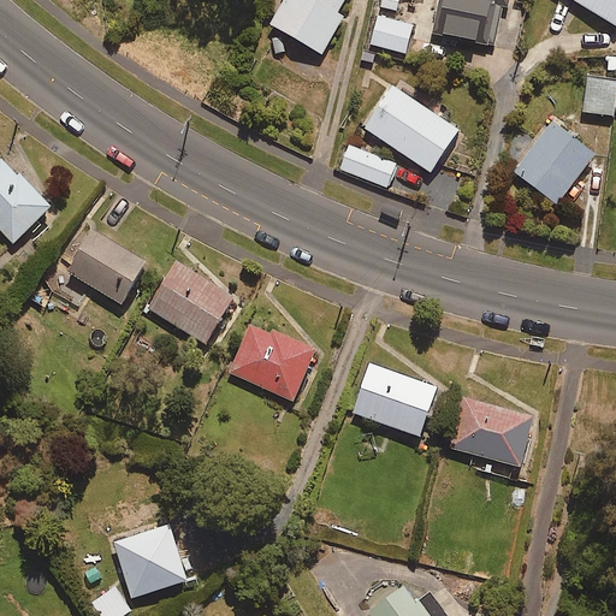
[(343,0),(283,0),(271,23),(323,53),(344,15),(338,11),(343,0)]
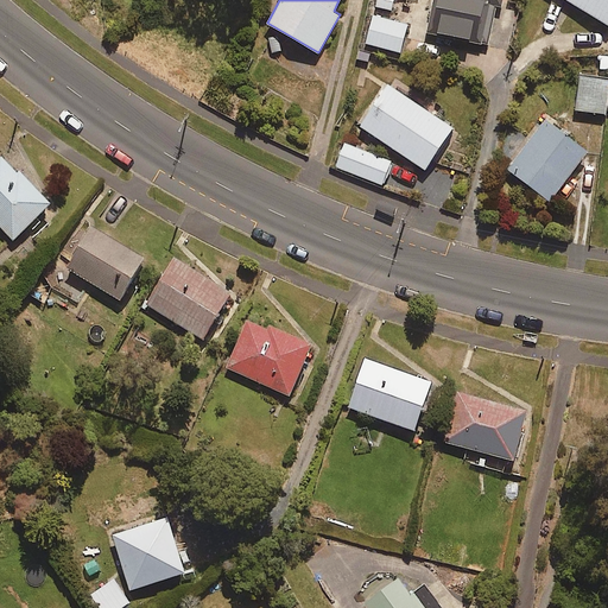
[(397,0),(375,0),(374,8),(394,13),(397,0)]
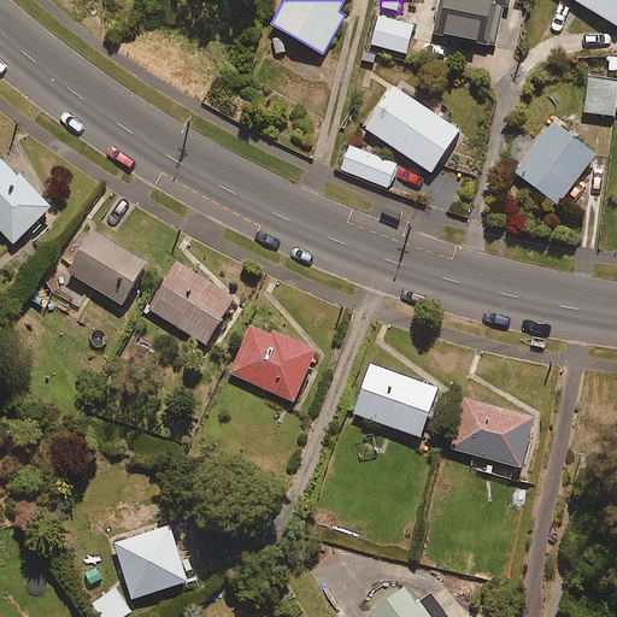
[(509,0),(439,0),(433,29),(495,45),(504,7),(507,7),(509,0)]
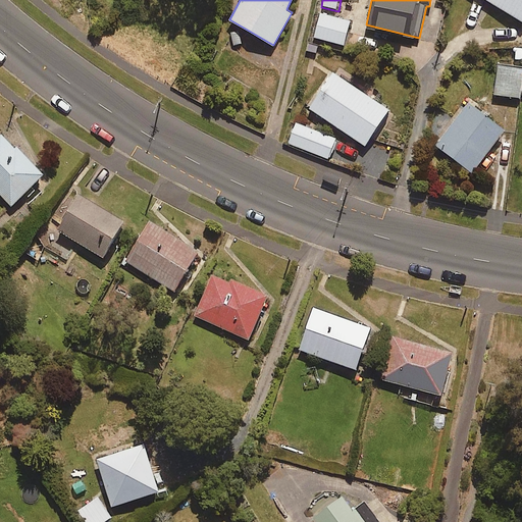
[(521,0),(487,0),(521,19),(521,0)]
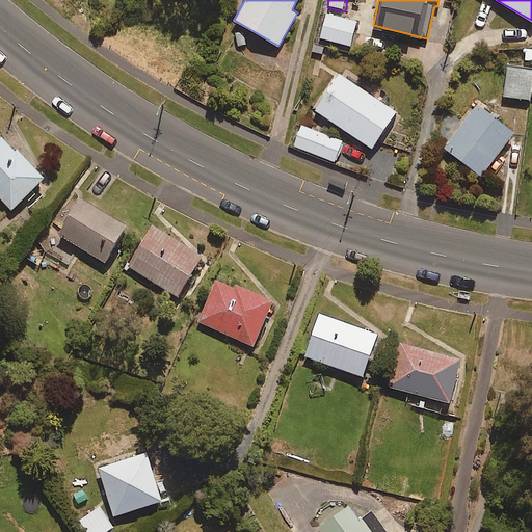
[(356,21),(326,12),(320,37),(350,46),(356,21)]
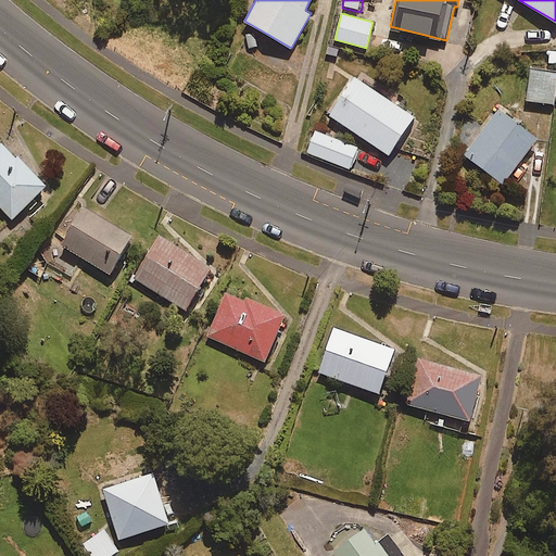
[(555,91),(555,71),(529,70),(527,101),(555,103),(555,91)]
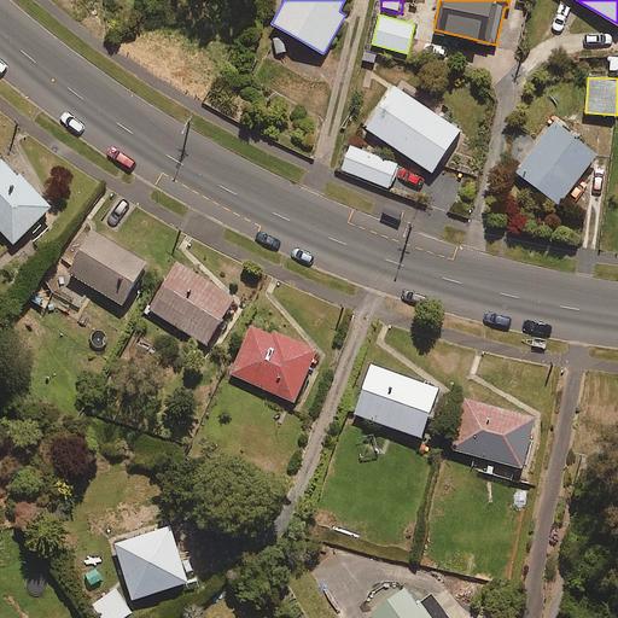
[(460,130),(395,86),(367,128),(432,172),(460,130)]
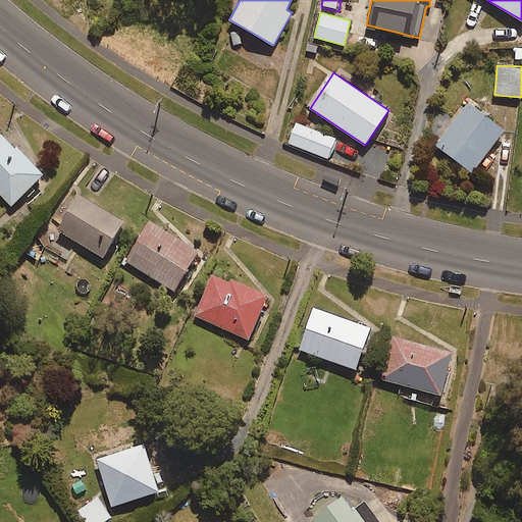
[(505,129),(469,102),(436,145),(473,172),(505,129)]
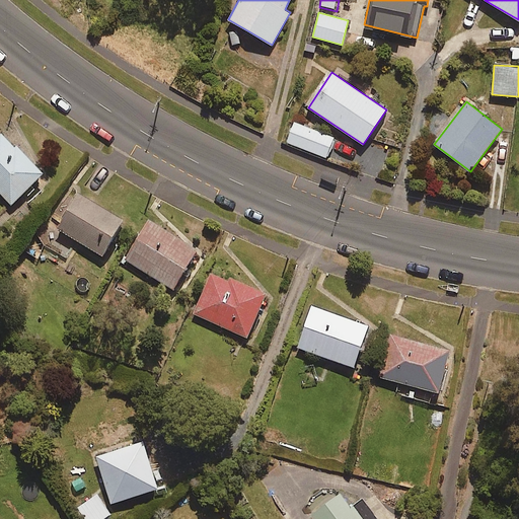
[(334,138),(295,123),(287,143),(326,158),(334,138)]
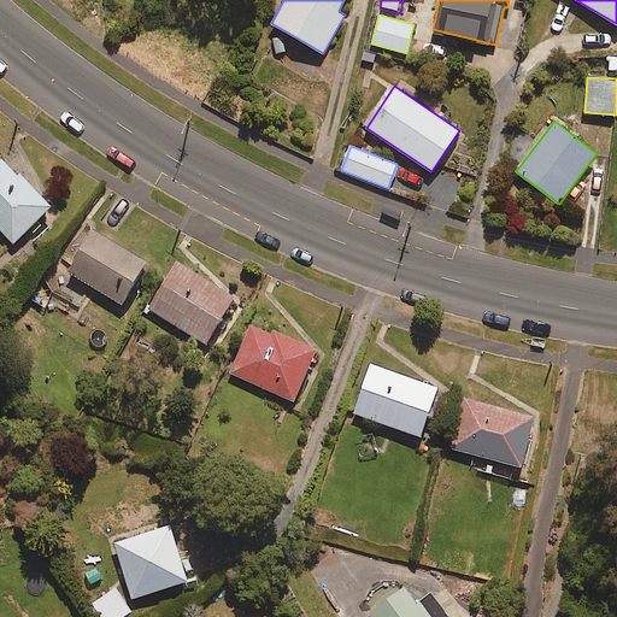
[(51,206),(3,158),(0,160),(0,228),(15,242),(51,206)]
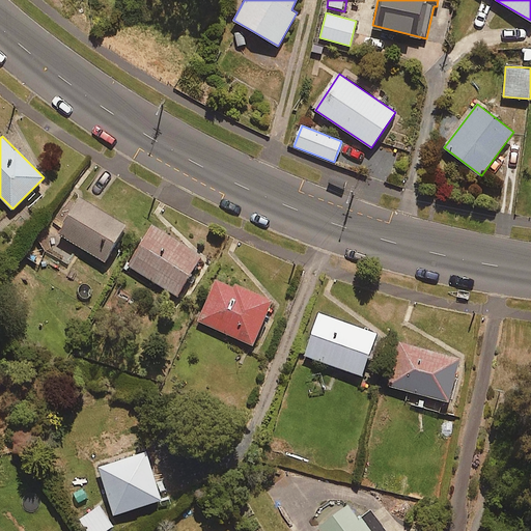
[(128,225),(80,195),(57,232),(105,262),(128,225)]
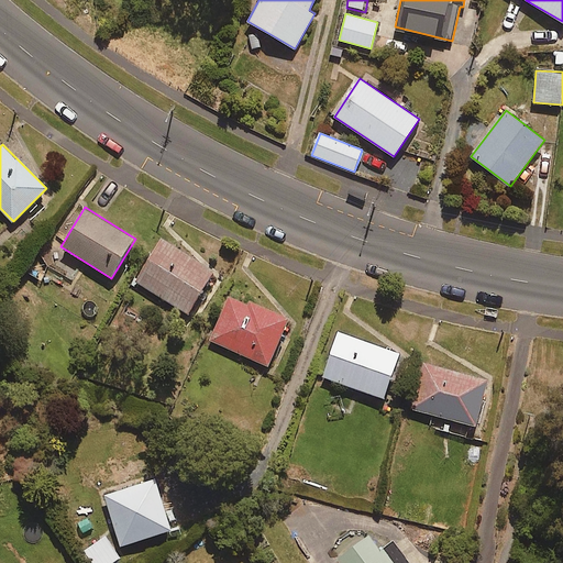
[(214,271),(163,236),(135,279),(187,313),(214,271)]
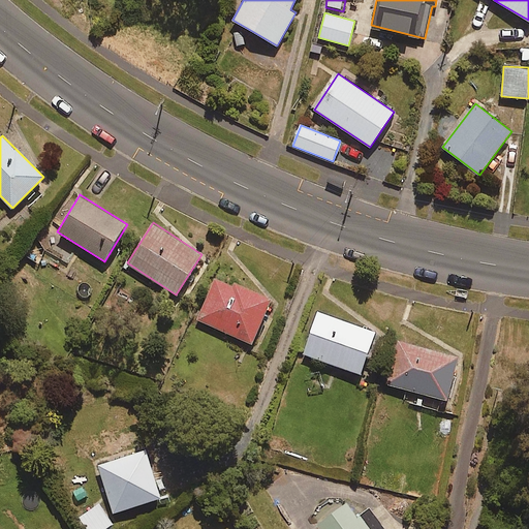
[(272,301),(218,275),(196,318),(251,345),(272,301)]
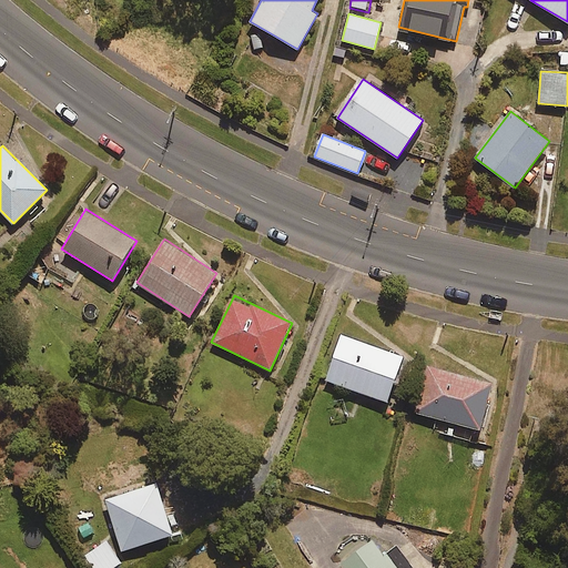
[(403,356),(342,334),(326,379),(387,402),(403,356)]
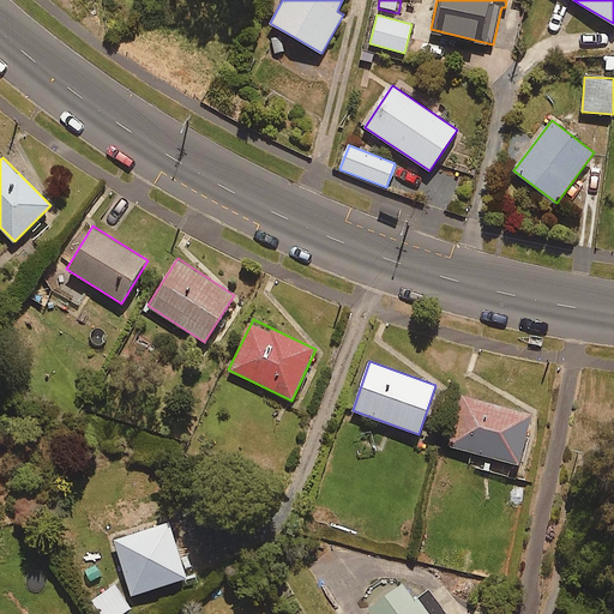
[(533,415),(463,393),(447,444),(518,465),(533,415)]
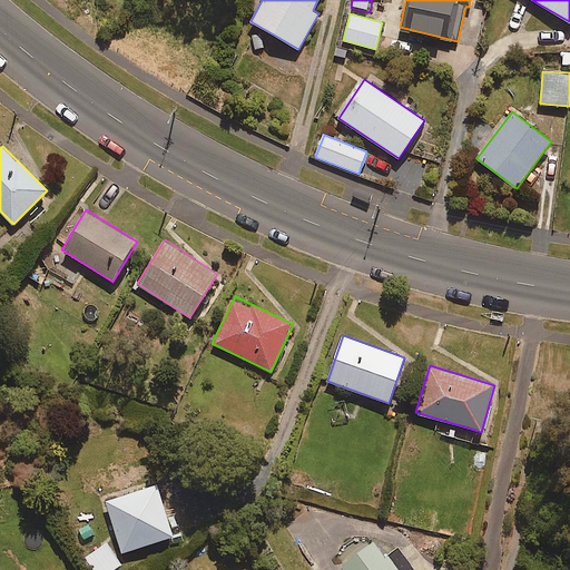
[(174,537),(158,485),(106,501),(121,552),(174,537)]
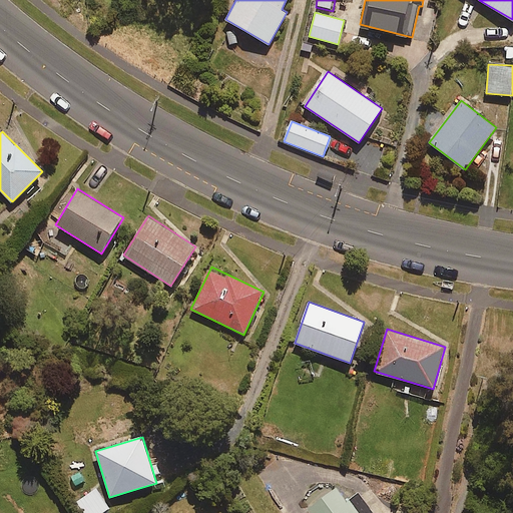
[(307,510),(309,512),(373,512),(357,492),(348,500),(337,486),(307,510)]
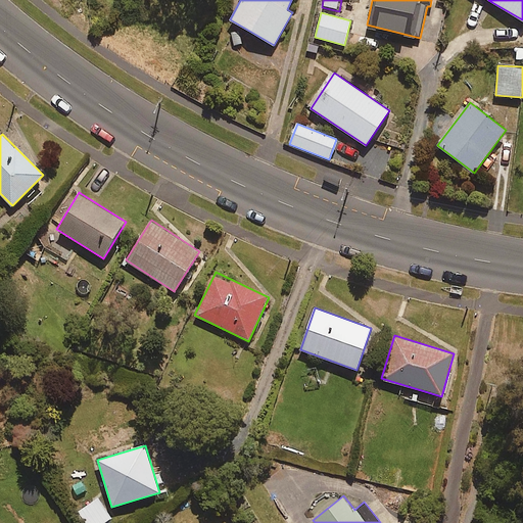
All buildings are outlined.
